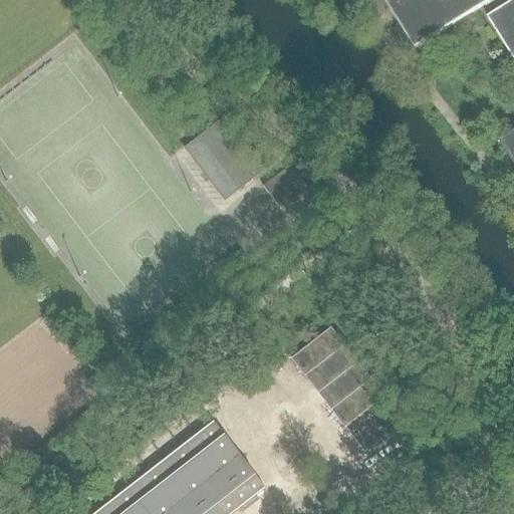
[(384,0),(415,47),(491,0),(384,0)]
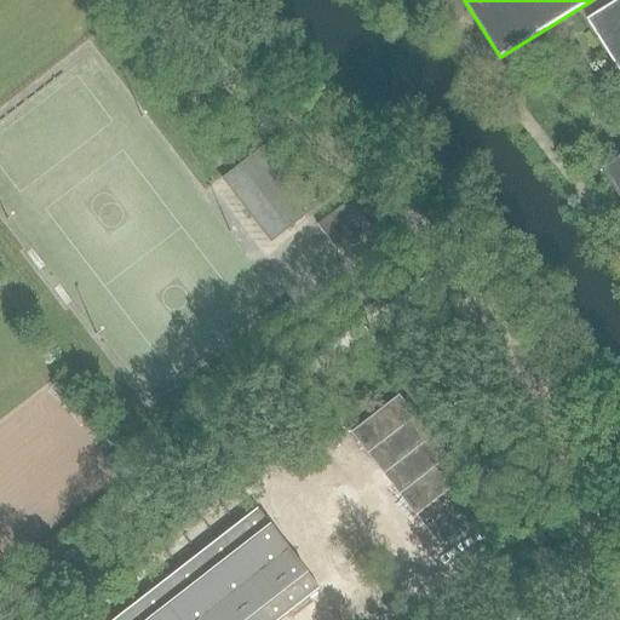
[(619,0),(587,19),(619,72),(619,158),(602,170),(619,197),(619,0)]
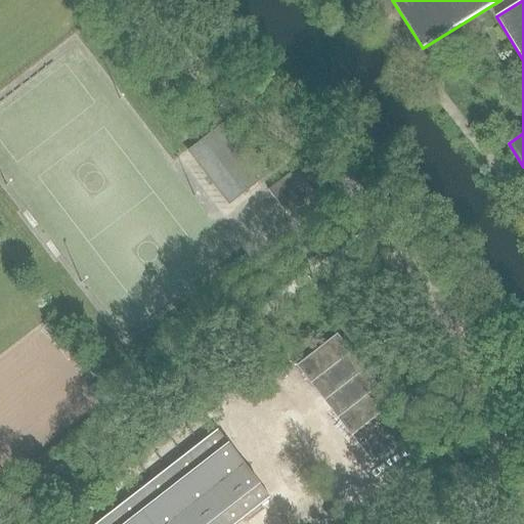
[(226,120),(198,142),(185,151),(228,206),(282,163),(269,145),(255,157),(226,120)]
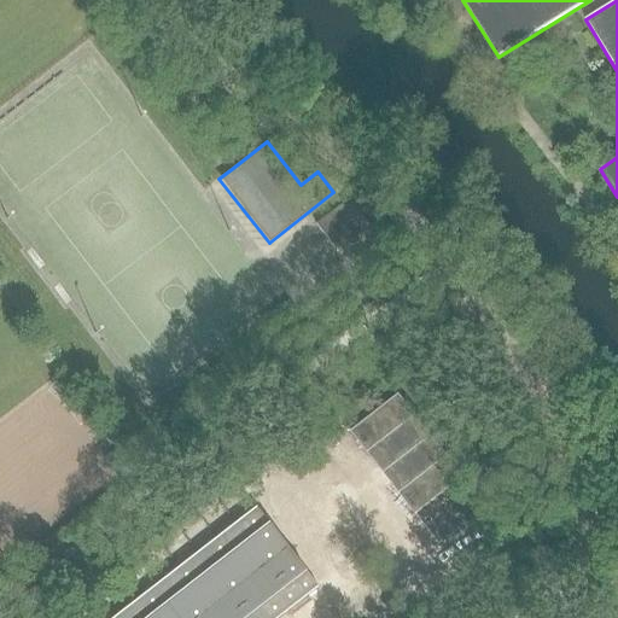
[(391,252),(349,199),(315,223),(357,277),(391,252)]
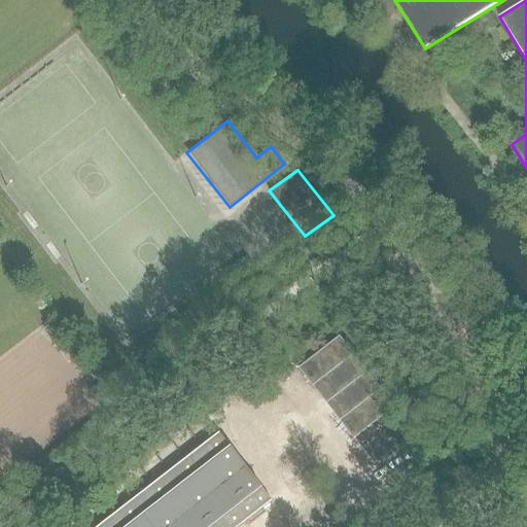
[(344,329),(275,384),(372,506),(357,519),(363,526),(369,526),(448,465),(440,453),(441,453),(344,329)]
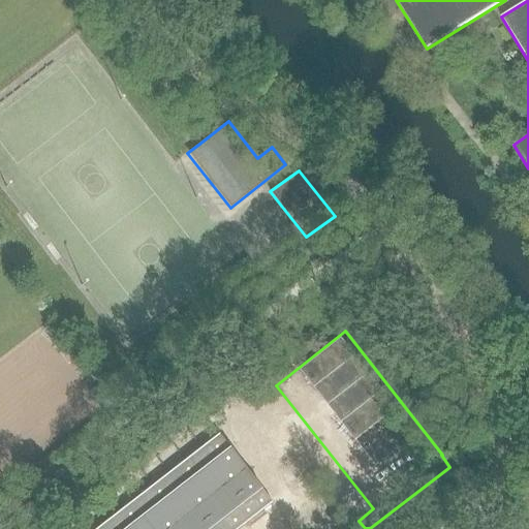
[(238,528),(245,524),(271,503),(217,435),(96,528),(238,528)]
